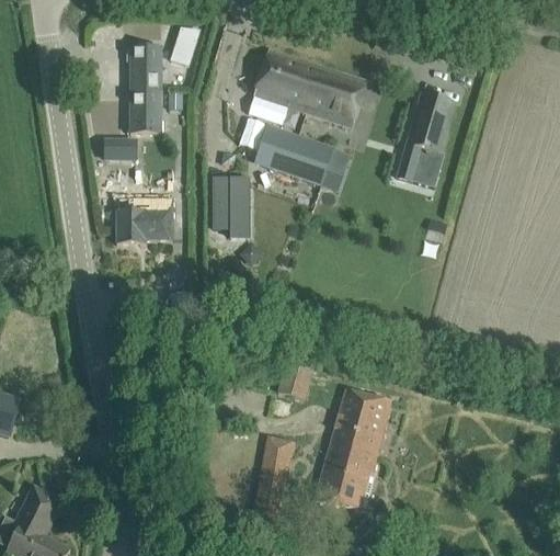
[(179,26),(176,36),(195,43),(200,29),(179,26)]
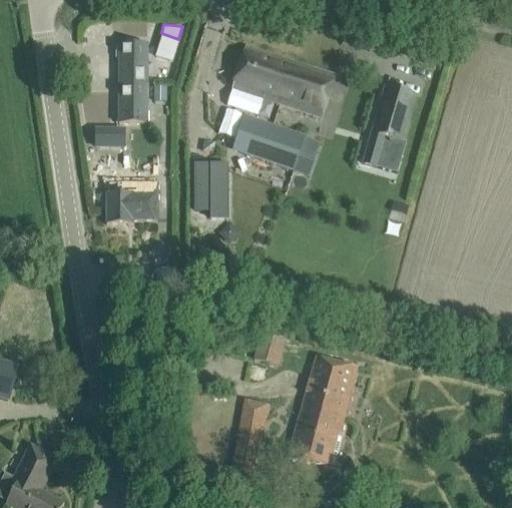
[(115,44),(115,56),(118,56),(118,121),(146,121),(146,42),(118,42),(118,44),(115,44)]
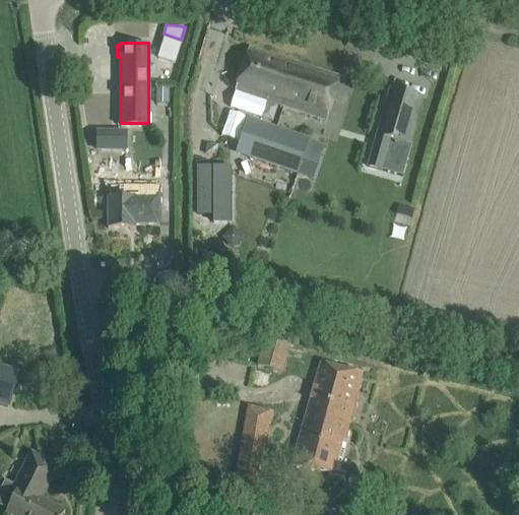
[(282,103),(297,60),(248,45),(235,87),(282,103)]
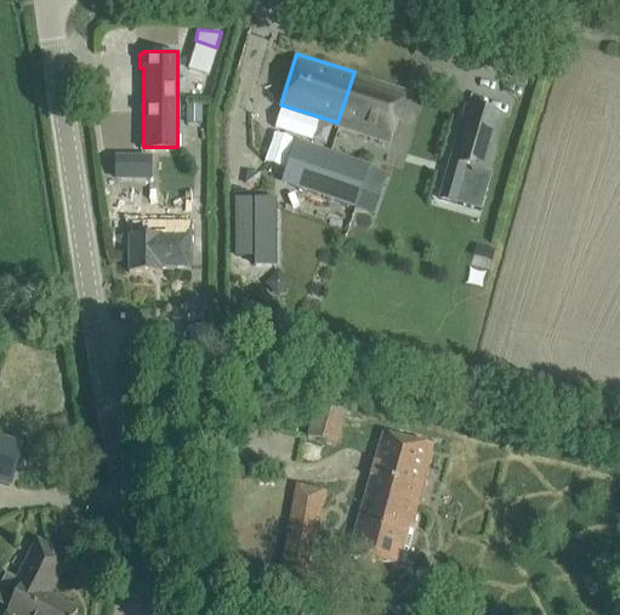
[(388,138),(398,112),(405,87),(354,72),(337,123),(388,138)]
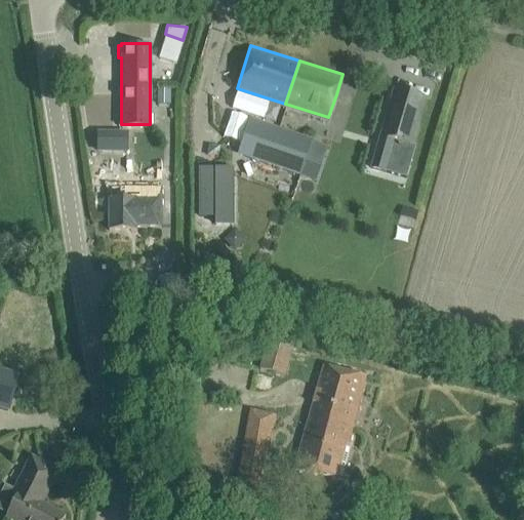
[(156,83),(156,100),(168,101),(169,83),(156,83)]
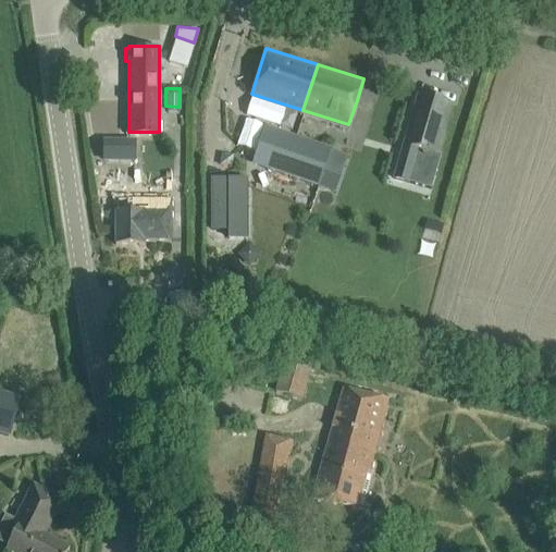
[(403,143),(393,174),(431,185),(440,151),(436,150),(451,100),(418,90),(403,143)]
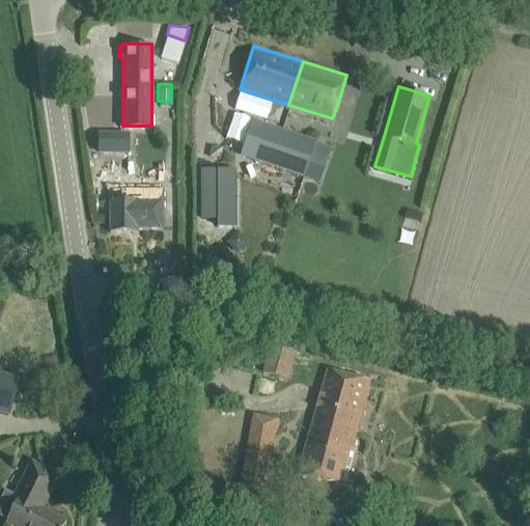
[(266,122),(253,158),(303,174),(314,140),(281,128),(266,122)]
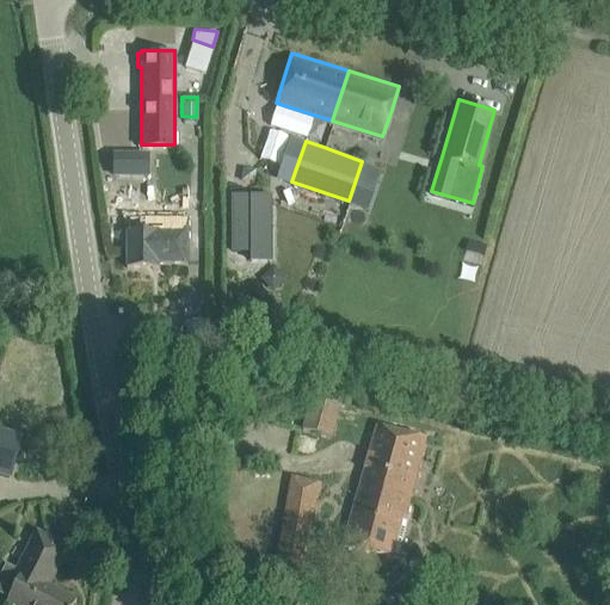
[(114,152),(114,171),(147,172),(147,152),(114,152)]
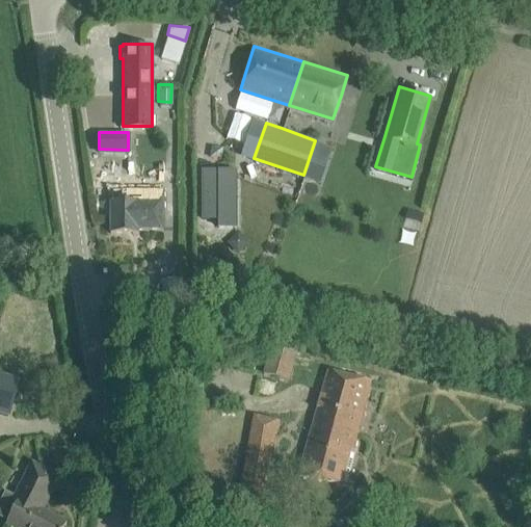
[(218,167),(201,167),(202,215),(214,215),(217,215),(218,224),(219,224),(219,215),(234,215),(234,224),(235,224),(235,166),(218,166),(218,167)]
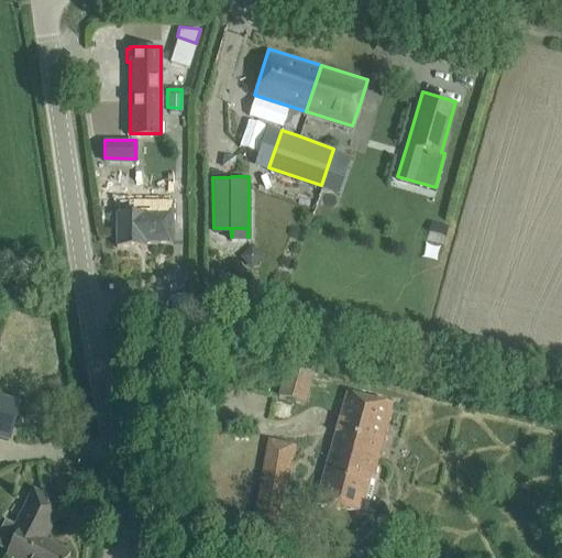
[(112,223),(112,238),(116,238),(116,243),(146,243),(146,238),(172,238),(173,198),(145,198),(145,183),(131,183),(131,189),(117,189),(117,210),(117,223),(112,223)]
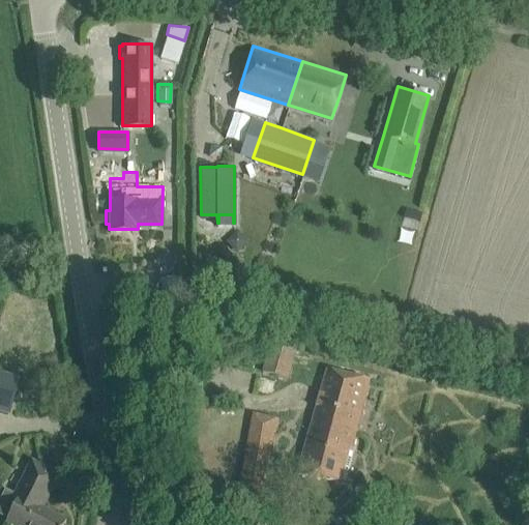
[(262,369),(287,376),(297,336),(273,328),(262,369)]
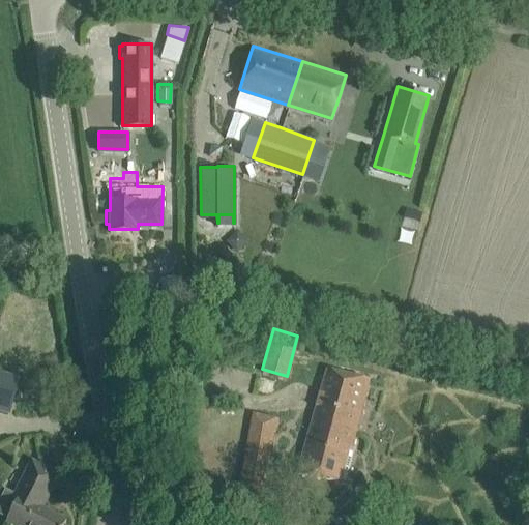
[(372,380),(345,373),(325,367),(295,472),(347,482),(357,447),(353,446),(372,380)]
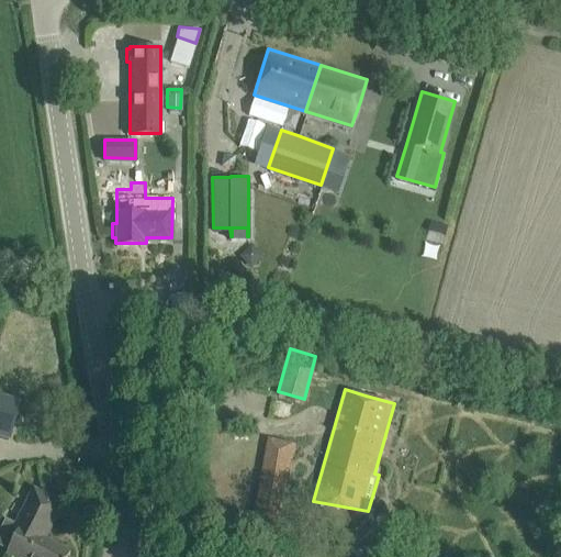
[(0,433),(8,436),(11,427),(20,398),(0,391),(0,433)]
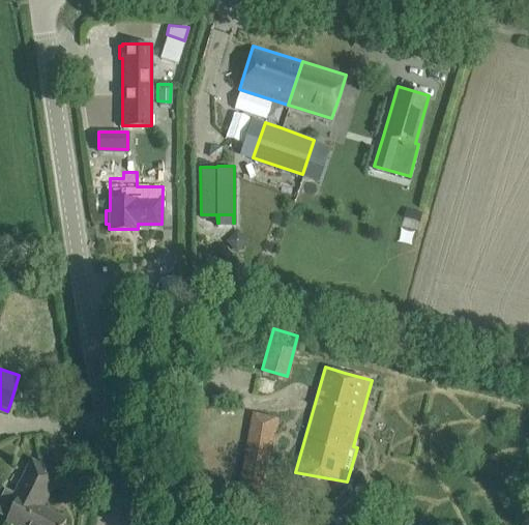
[(252,411),(237,492),(260,496),(272,427),(274,428),(277,415),(252,411)]
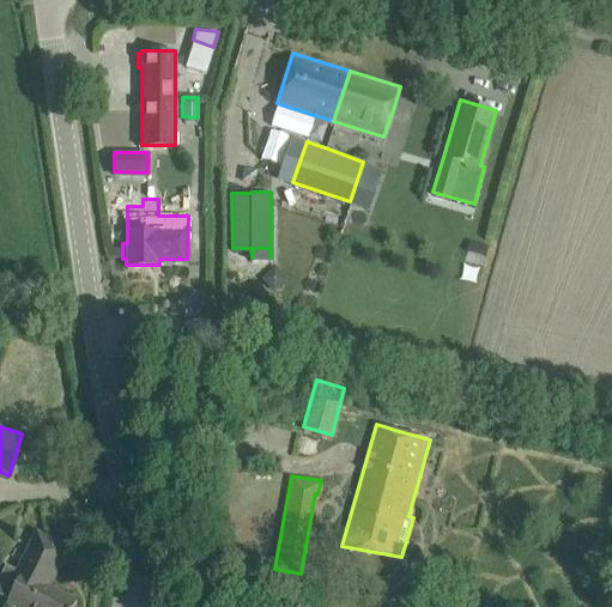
[(36,528),(16,568),(20,571),(6,600),(19,606),(71,606),(76,598),(48,584),(67,545),(36,528)]
